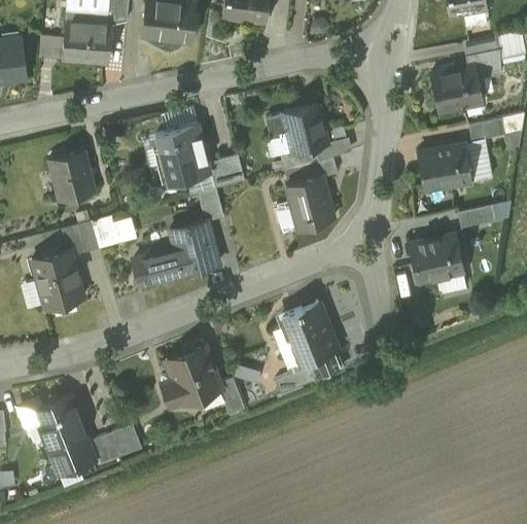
[(68,0),(68,10),(106,13),(107,0),(68,0)]
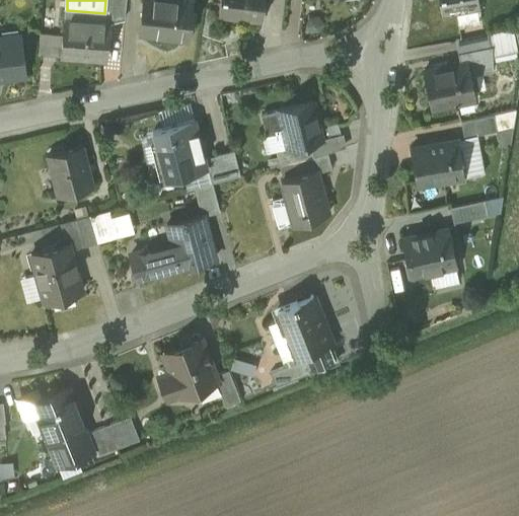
[(126,0),(110,0),(109,19),(125,21),(126,0)]
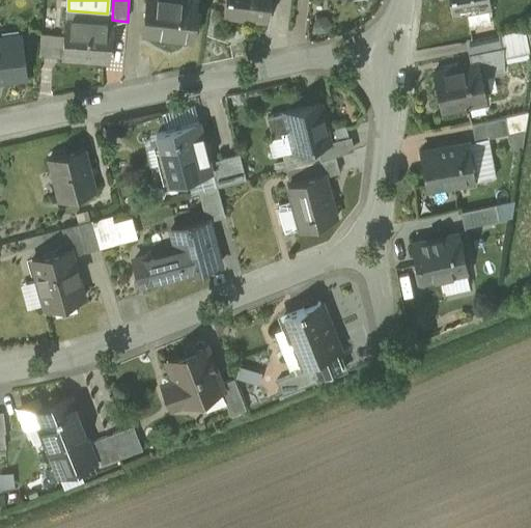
[(197,3),(169,0),(145,0),(142,36),(193,43),(197,3)]
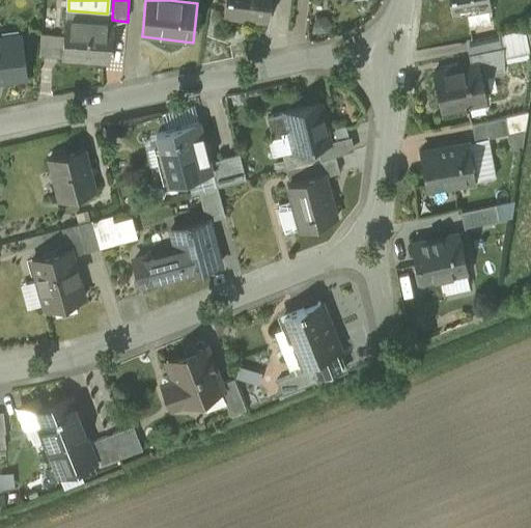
[(269,0),(225,0),(223,18),(225,18),(225,16),(245,18),(245,20),(267,23),(269,0)]
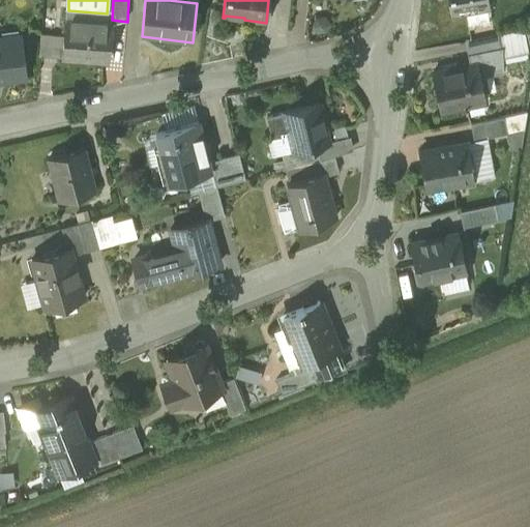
[(448,0),(451,16),(465,13),(486,9),(489,8),(487,0),(448,0)]
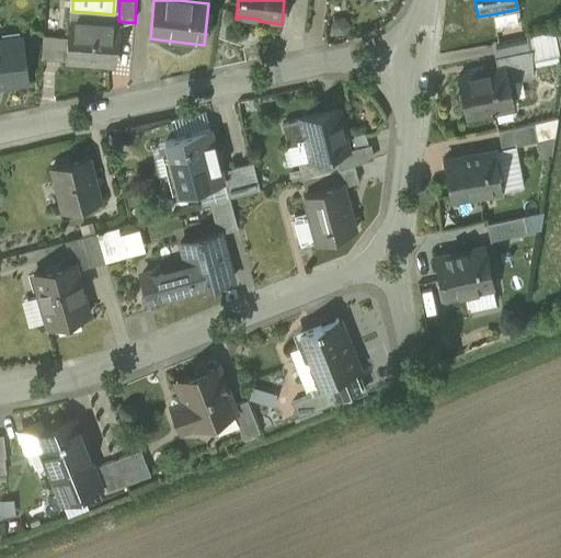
[(514,10),(492,14),(495,31),(517,26),(514,10)]
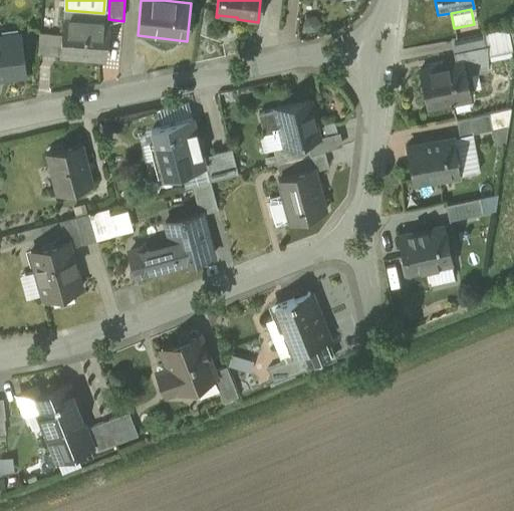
[(66,10),(64,10),(61,37),(60,57),(105,61),(108,25),(102,24),(103,13),(66,10)]
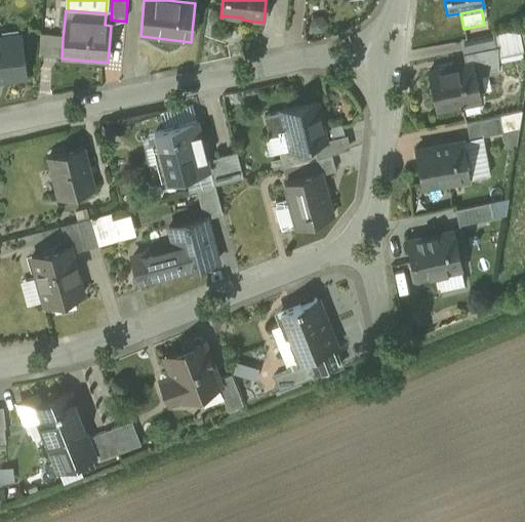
[(517,31),(492,36),(495,49),(520,44),(517,31)]
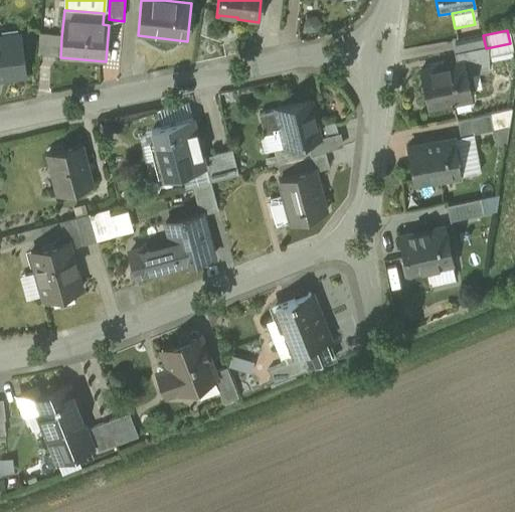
[(38,56),(60,57),(61,37),(39,35),(38,56)]
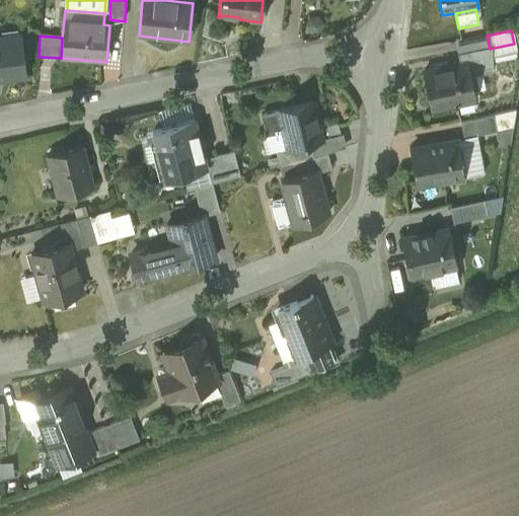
[(487,35),(455,42),(458,56),(490,49),(487,35)]
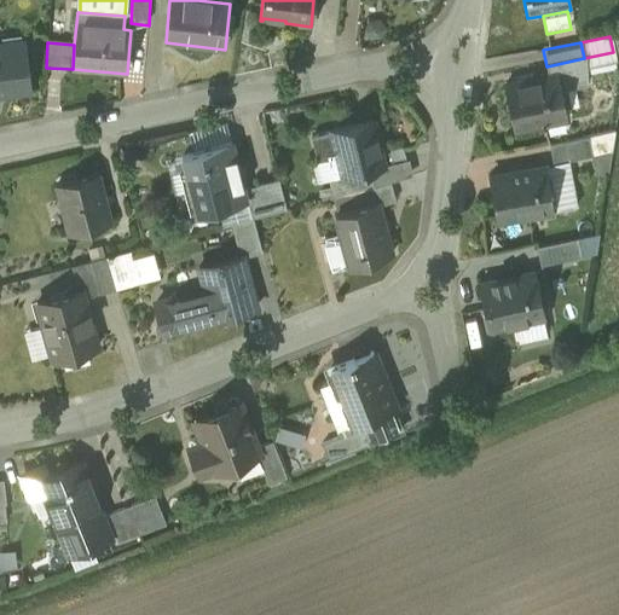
[(24,45),(0,47),(0,97),(30,93),(24,45)]
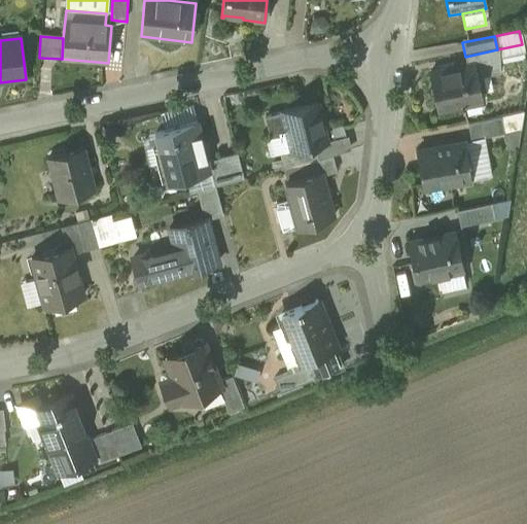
[(497,49),(465,57),(467,66),(475,65),(477,77),(499,73),(499,59),(523,54),(522,44),(497,49)]
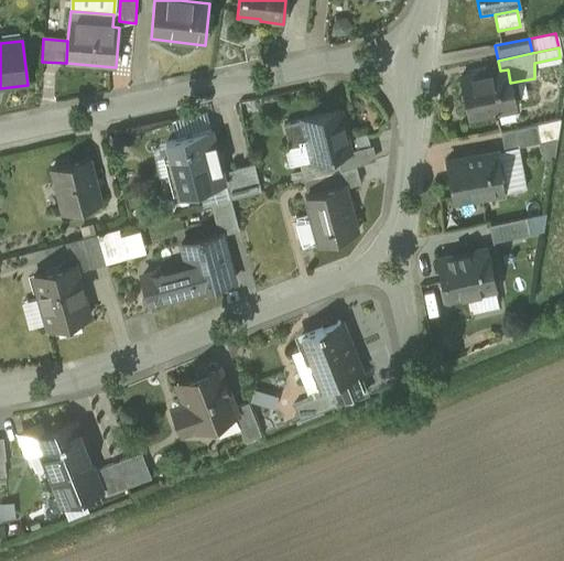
[(500,71),(459,79),(468,119),(497,112),(496,108),(512,104),(513,109),(516,109),(510,83),(508,69),(500,71)]
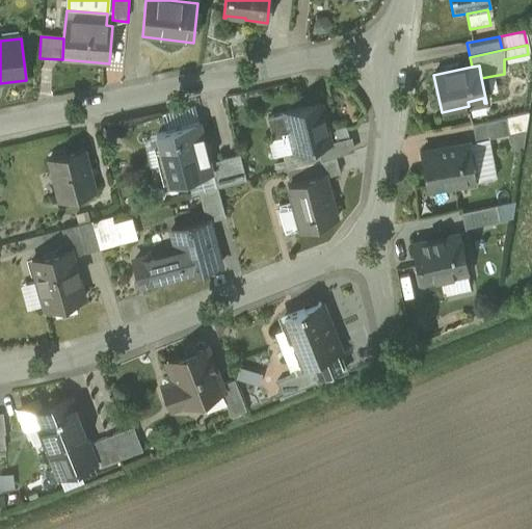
[(320,105),(284,114),(284,115),(267,120),(272,140),(290,136),(295,153),(294,153),(294,154),(317,149),(330,144),(330,143),(329,143),(320,106),(321,106),(320,105)]
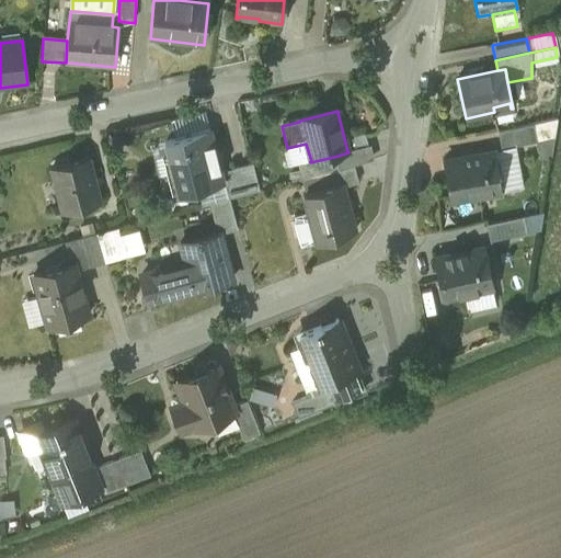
[(175,141),(210,133),(205,112),(170,120),(175,141)]
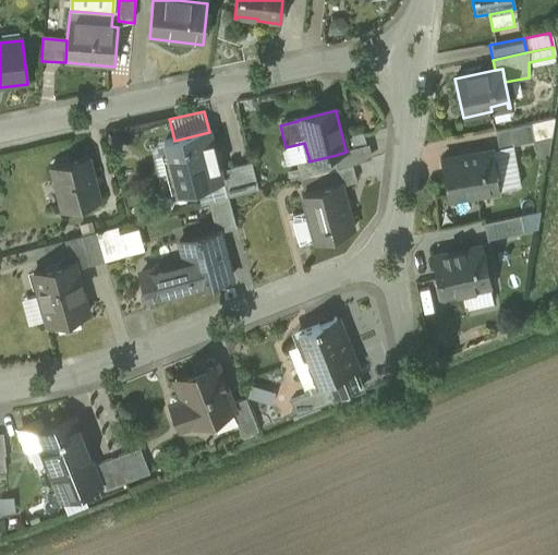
[(531,125),(495,133),(498,149),(534,143),(531,125)]
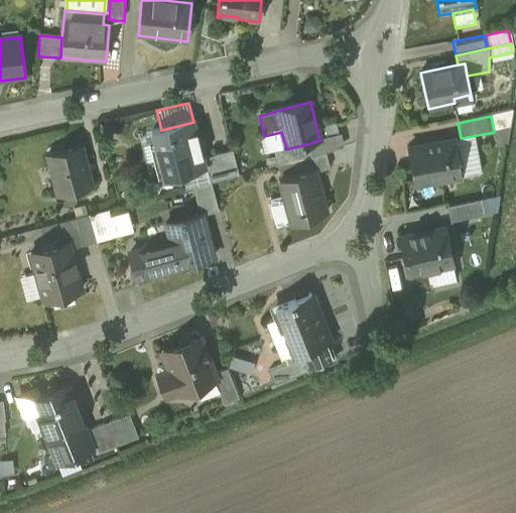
[(161,130),(152,132),(164,179),(181,174),(206,168),(203,159),(194,122),(161,130)]
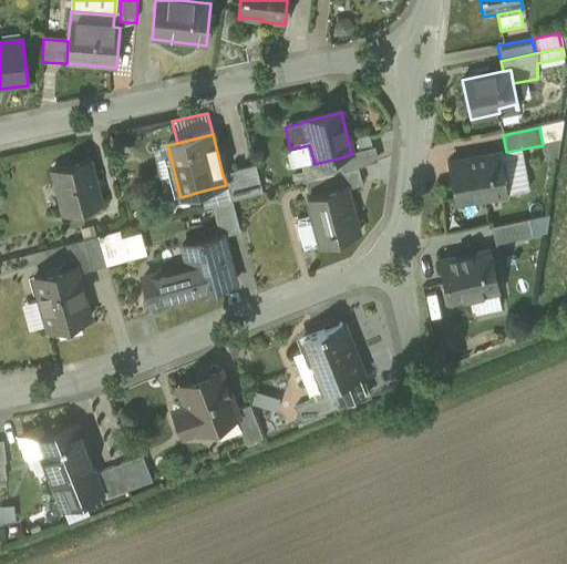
[(338,159),(341,173),(379,164),(374,149),(352,154),(338,159)]
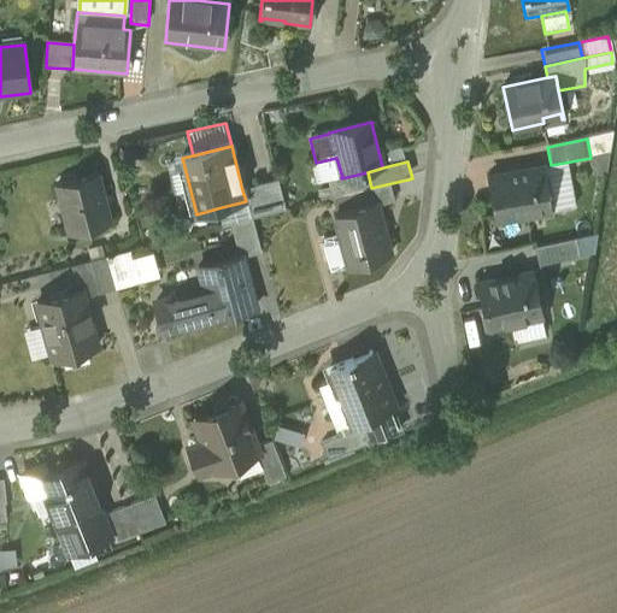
[(541,169),(488,178),(495,222),(550,212),(550,211),(547,211),(544,193),(546,193),(541,169)]
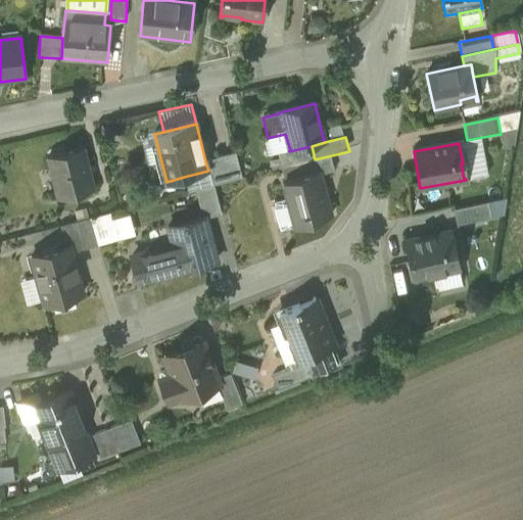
[(289,151),(278,153),(281,169),(315,159),(312,146),(289,151)]
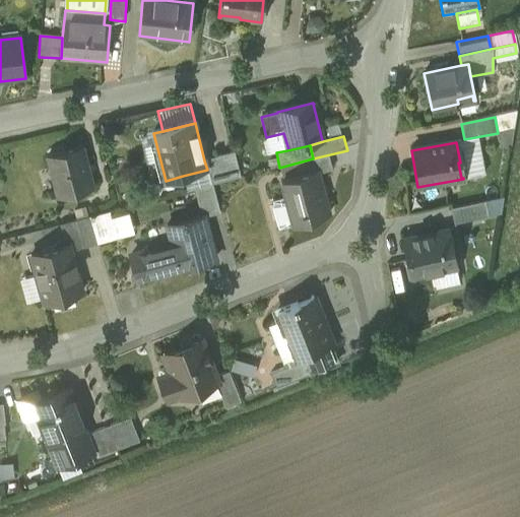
[(83,148),(47,157),(58,198),(93,189),(83,148)]
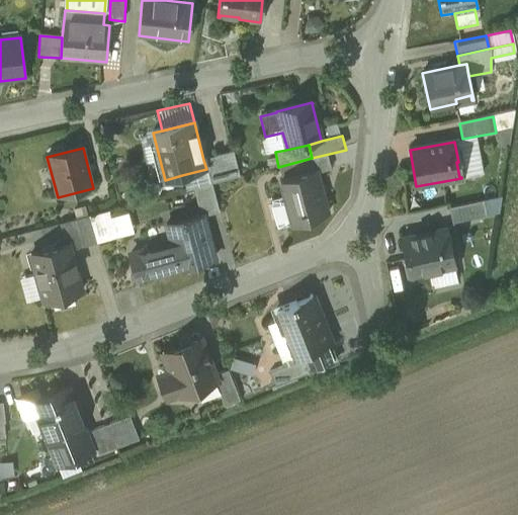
[(233,152),(216,157),(222,182),(240,177),(233,152)]
